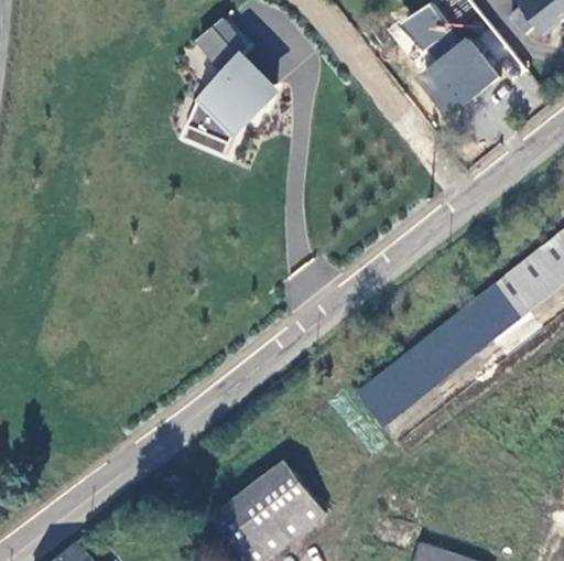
[(538,39),(563,15),(563,1),(562,0),(512,0),(513,1),(519,1),(524,7),(503,22),(520,40),(531,32),(538,39)]
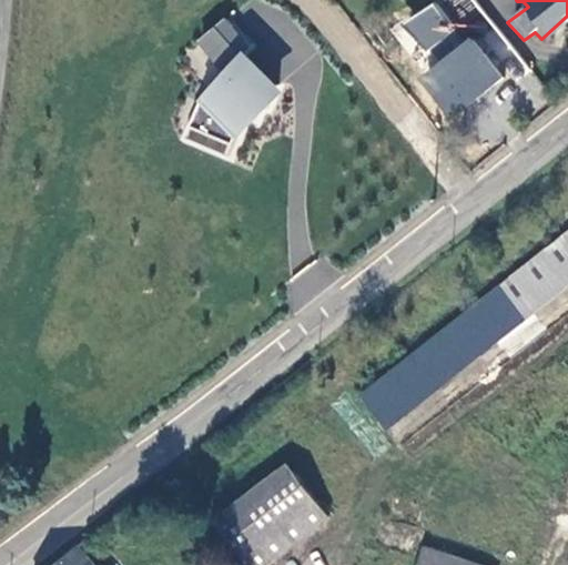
[(224,60),(236,48),(216,24),(190,48),(217,82),(231,67),(224,60)]
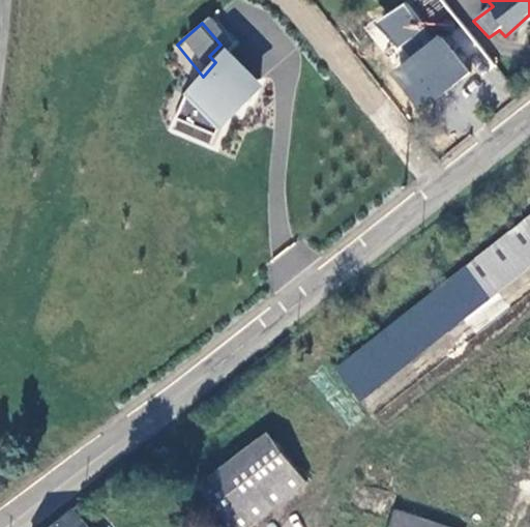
[(464,72),(441,40),(394,72),(418,106),(464,72)]
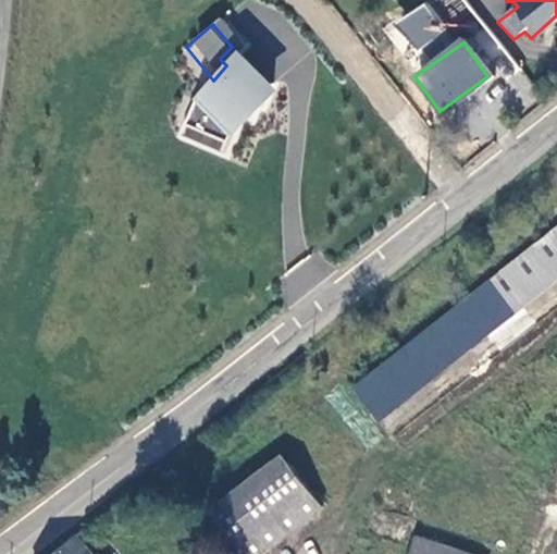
[(269,83),(232,47),(220,59),(226,65),(213,81),(207,77),(183,133),(225,149),(242,113),(250,117),(257,100),(262,102),(269,83)]
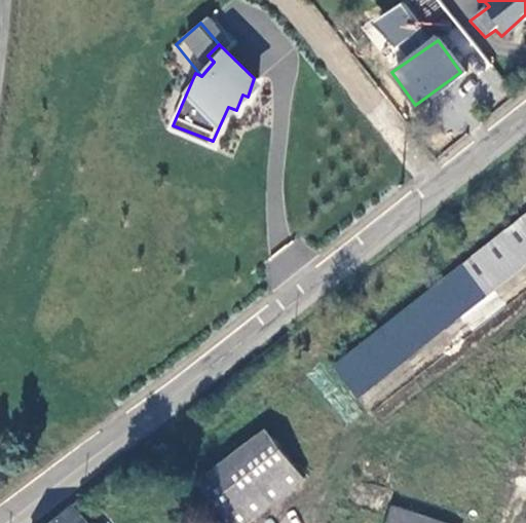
[(525,214),(333,365),(358,396),(525,264),(525,214)]
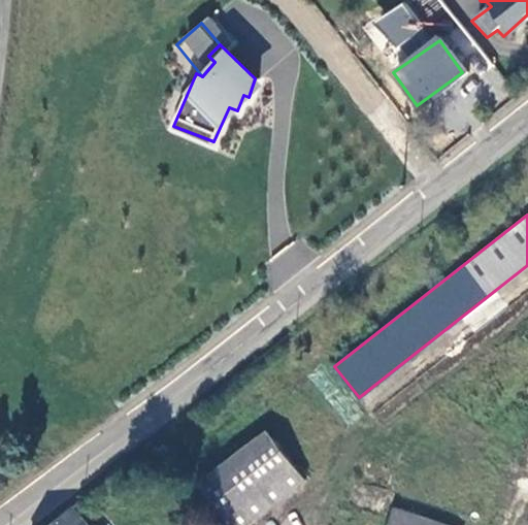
[(266,432),(204,485),(238,524),(243,524),(302,476),(266,432)]
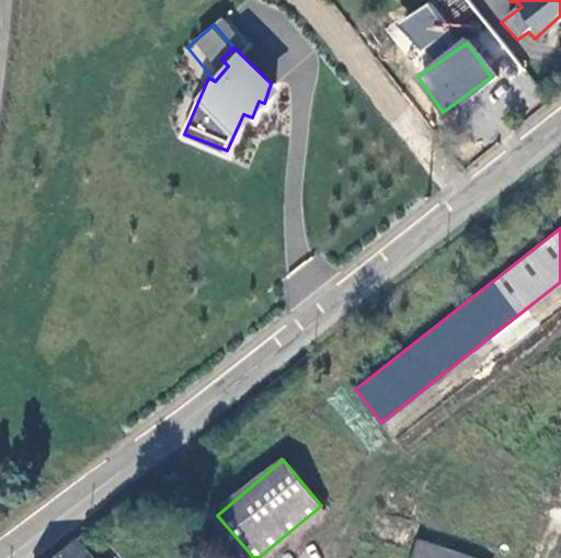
[(382,557),(419,557),(424,543),(431,517),(398,508),(382,557)]
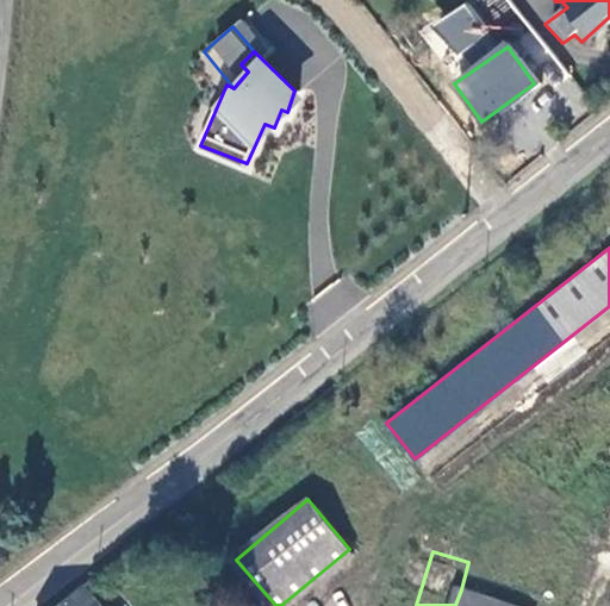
[(42,605),(91,605),(68,582),(42,605)]
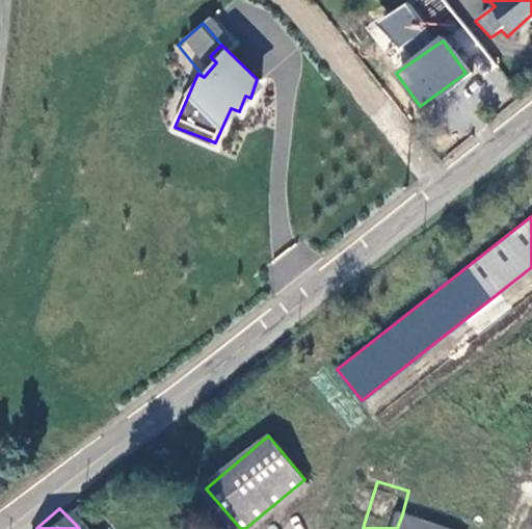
[(397,528),(452,528),(402,514),(397,528)]
